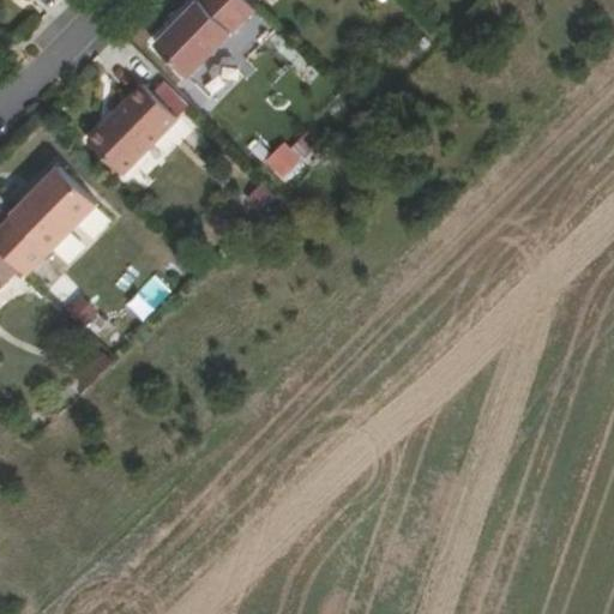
[(186,73),(253,6),(247,0),(196,0),(155,41),(186,73)]
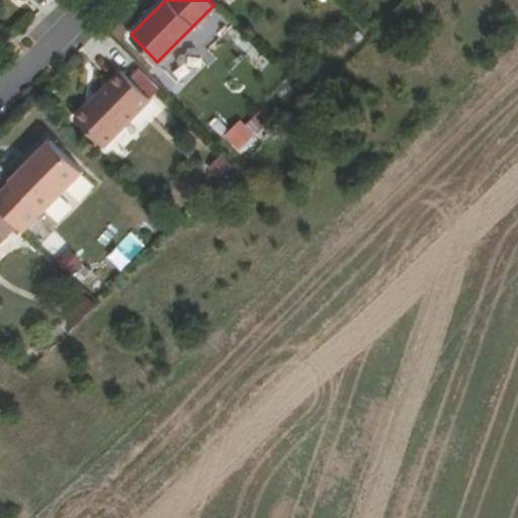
[(119,71),(73,118),(103,148),(149,100),(119,71)]
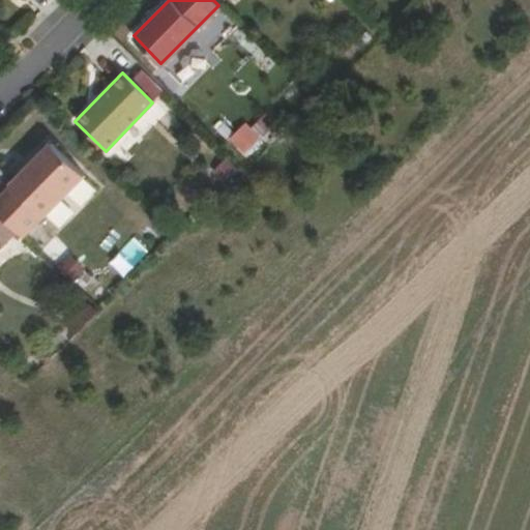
[(264,110),(231,140),(245,155),(278,126),(264,110)]
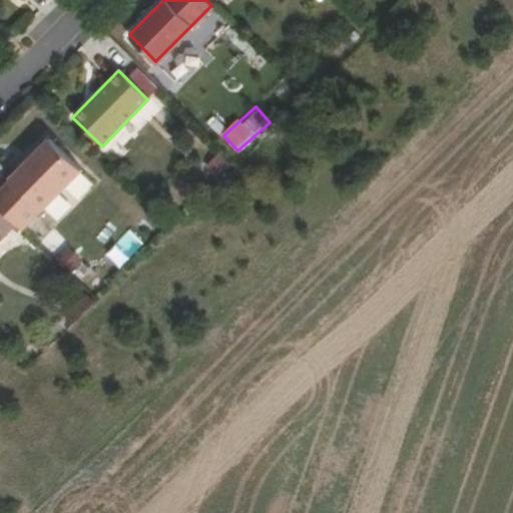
[(79,173),(48,141),(34,154),(36,157),(25,168),(22,165),(7,180),(8,180),(0,188),(0,212),(12,225),(18,231),(38,211),(39,212),(79,173)]
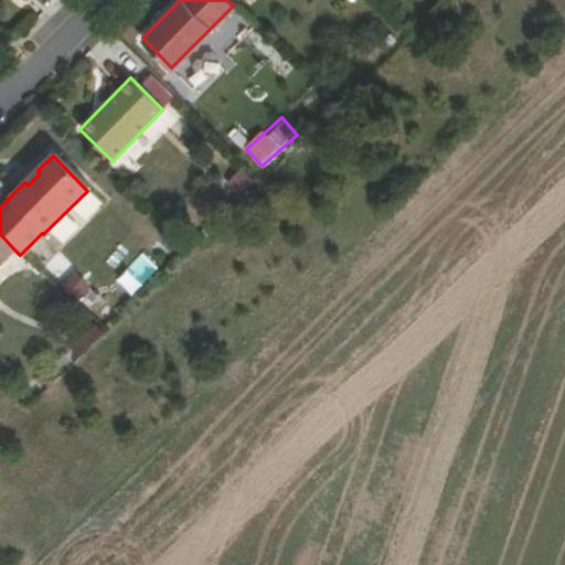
[(240,168),(221,185),(234,199),(253,181),(240,168)]
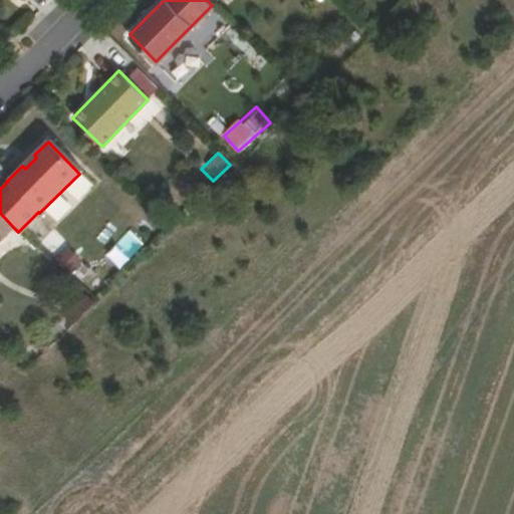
[(0,236),(12,226),(0,213),(0,236)]
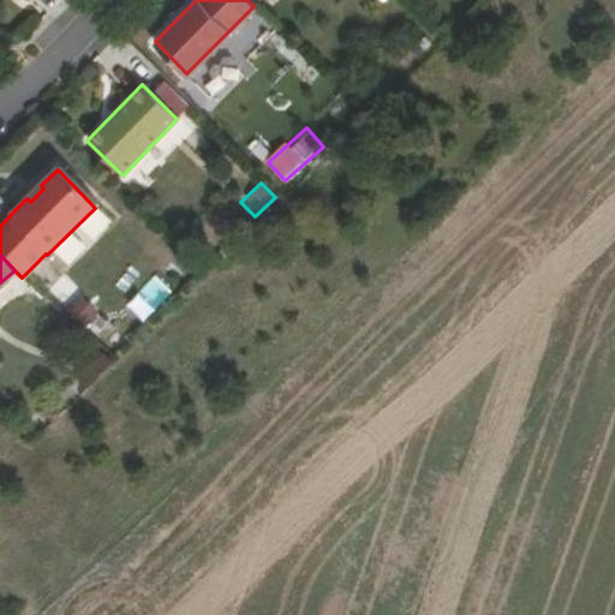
[(156,274),(126,305),(145,322),(174,292),(156,274)]
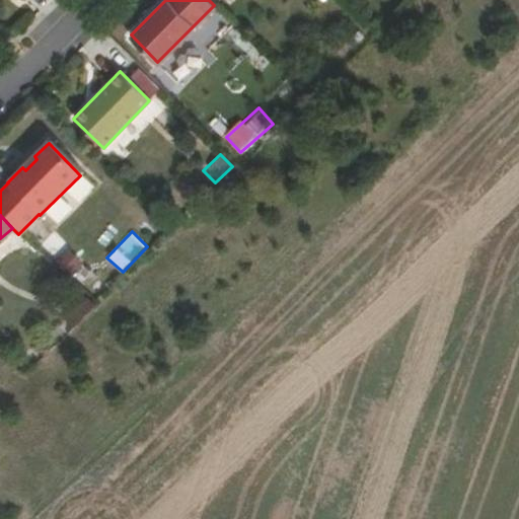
[(58,263),(68,278),(84,268),(74,251),(58,263)]
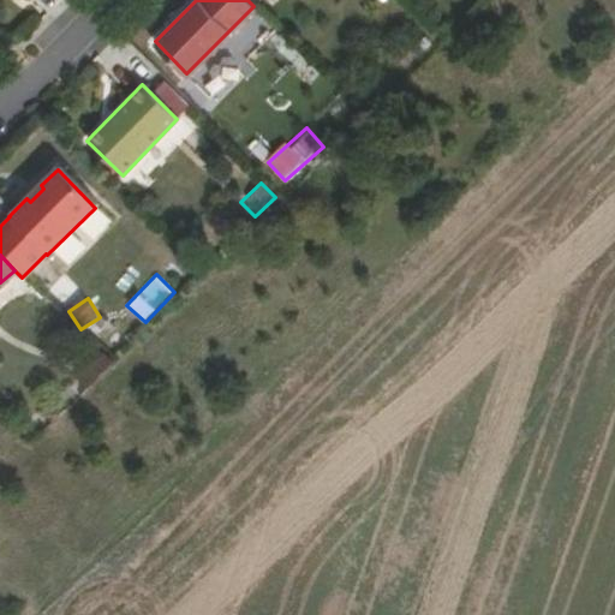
[(72,371),(88,388),(113,365),(99,347),(72,371)]
